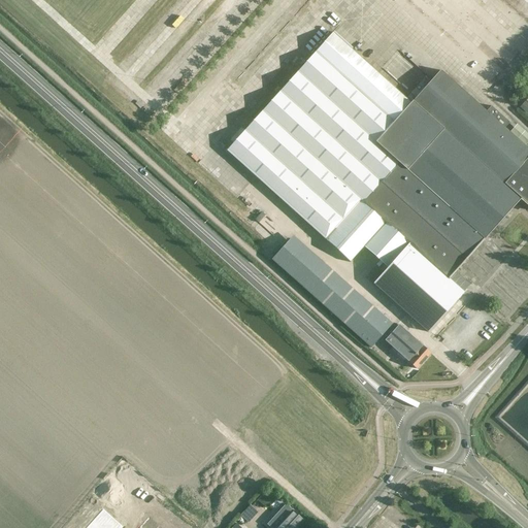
[(411,103),(410,102),(332,32),(226,151),(350,262),(386,223),(340,182),(411,103)]
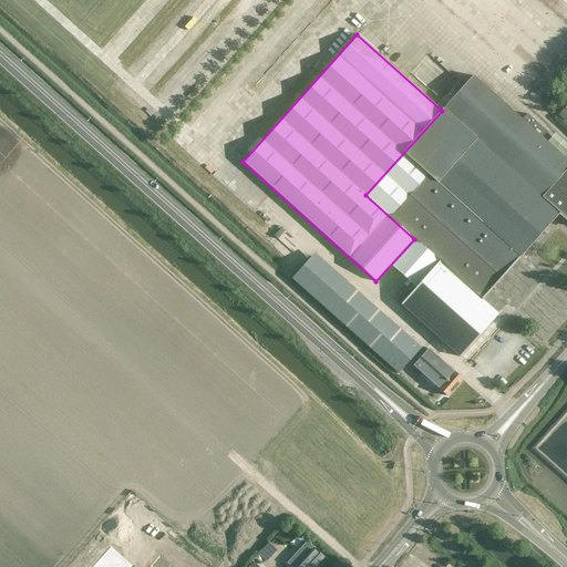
[(484,295),(557,214),(555,212),(556,210),(542,197),(566,168),(566,160),(473,75),(441,110),(442,111),(366,195),(481,299),(484,295)]
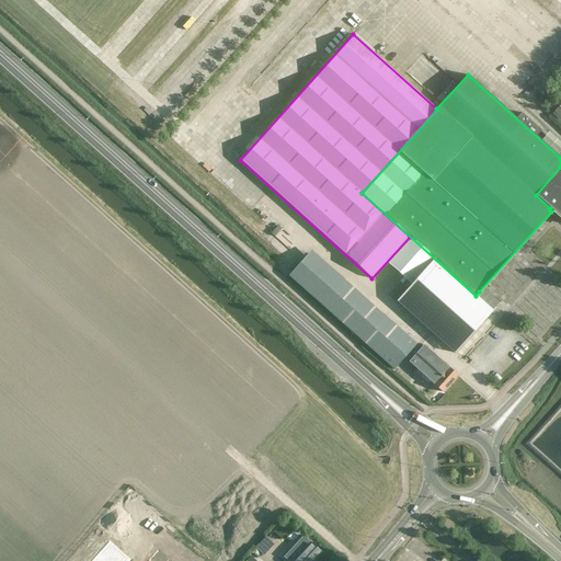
[(560,167),(536,195),(550,208),(560,217),(560,167)]
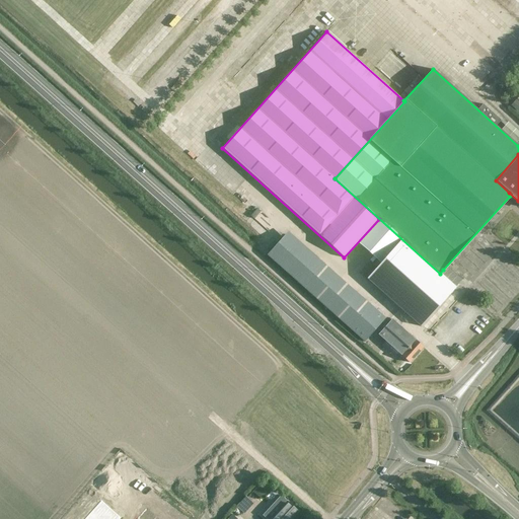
[(267,254),(336,315),(365,342),(383,321),(382,315),(357,292),(352,297),(284,236),(267,254)]
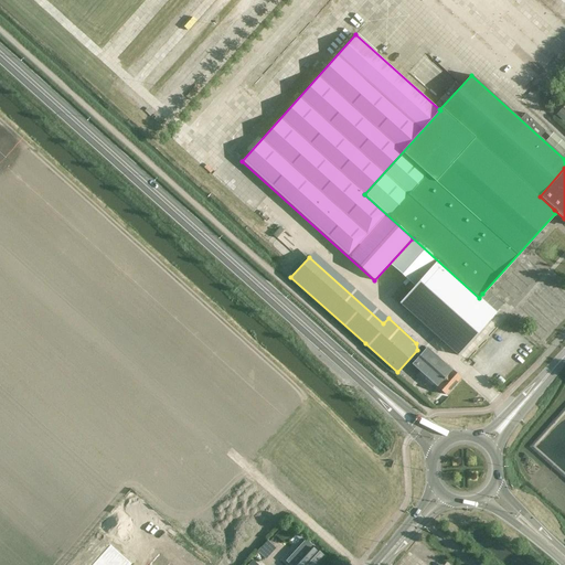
[(496,312),(479,297),(479,298),(446,268),(438,260),(400,304),(458,355),(496,312)]
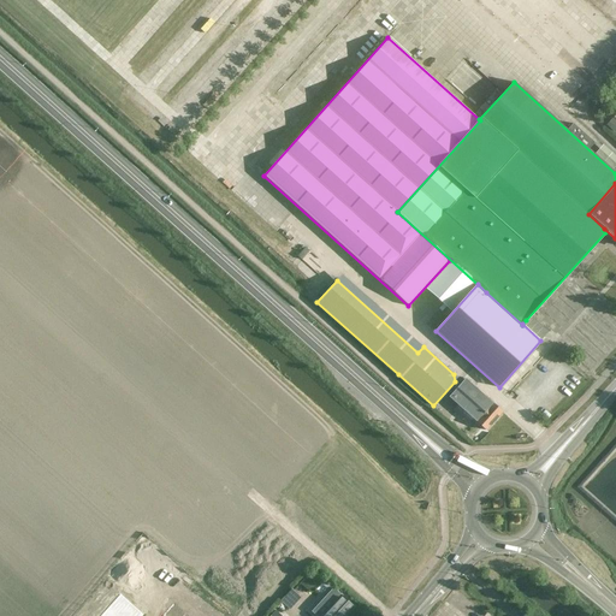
[(465,379),(449,397),(457,404),(452,410),(454,412),(467,422),(472,418),(486,430),(502,412),(465,379)]
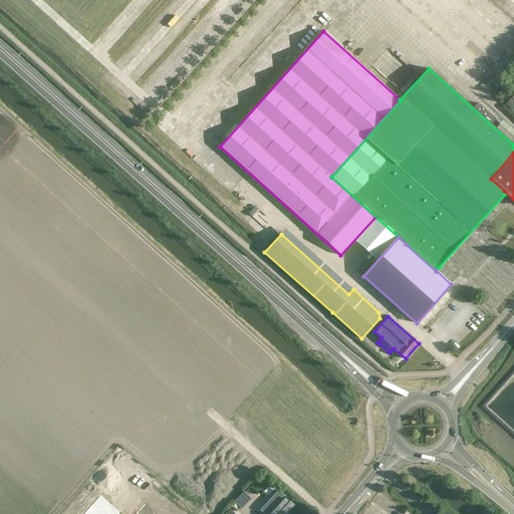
[(251,498),(245,493),(243,491),(233,501),(242,509),(251,498)]
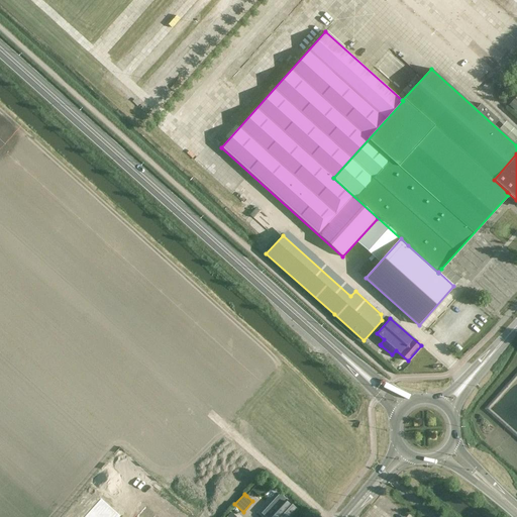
[(280,494),(263,513),(266,516),(290,516),(297,510),(280,494)]
